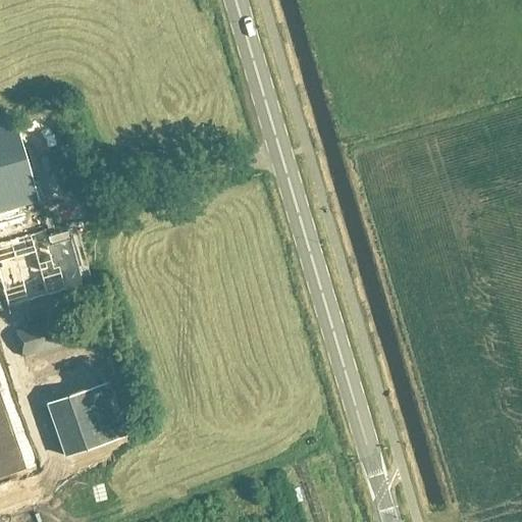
[(12,118),(0,121),(0,211),(37,201),(12,118)]
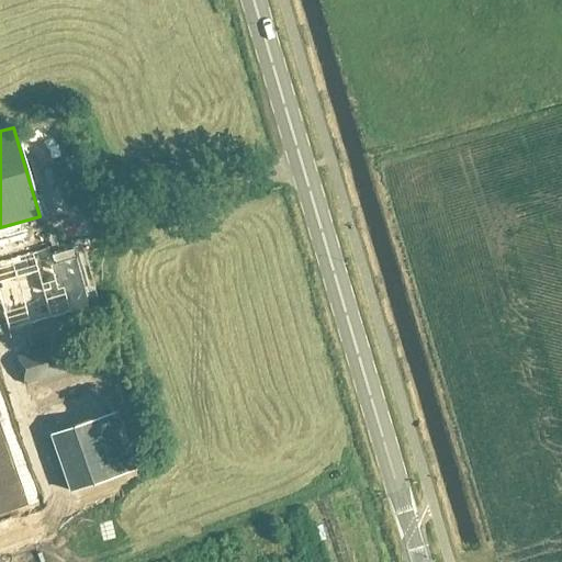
[(53,266),(47,249),(0,262),(0,305),(8,332),(89,308),(75,259),(53,266)]
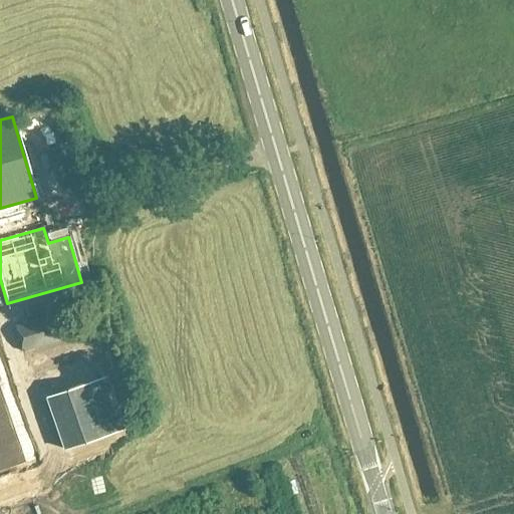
[(54,314),(14,326),(22,352),(61,340),(54,314)]
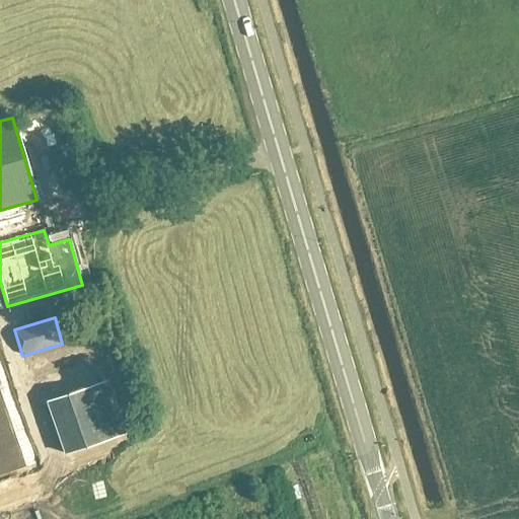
[(0,358),(0,476),(36,464),(0,358)]
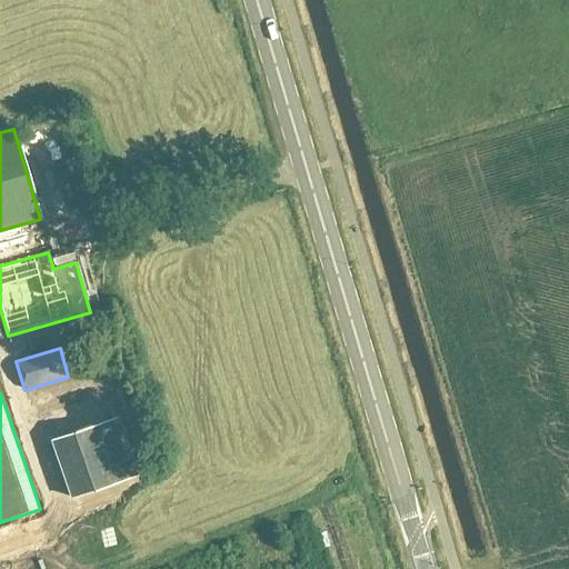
[(119,413),(51,437),(72,496),(137,473),(119,413)]
